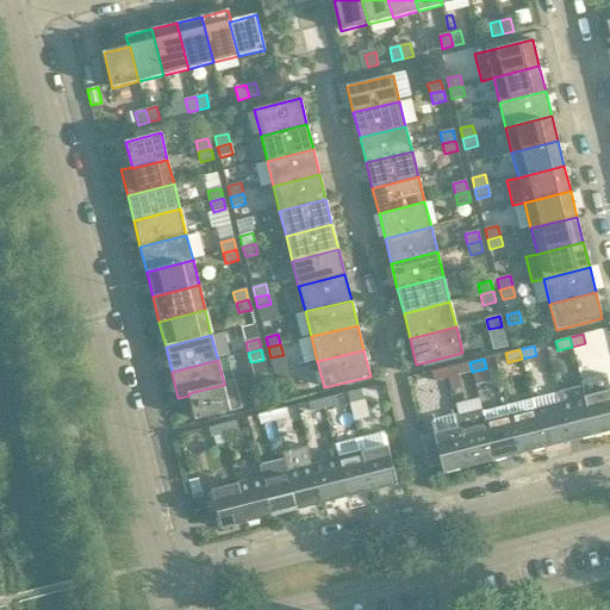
[(470,362),(455,366),(458,375),(472,372),(470,362)]
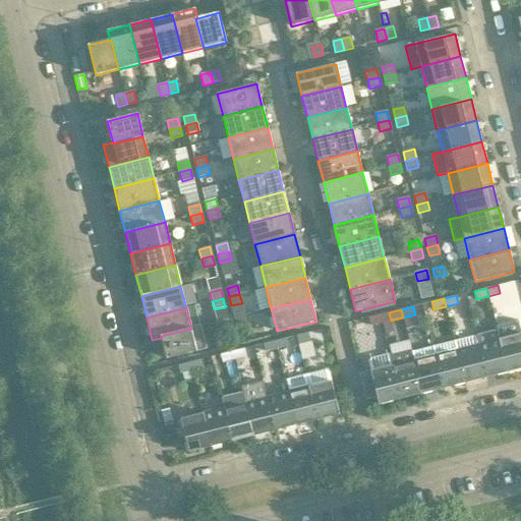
[(380,314),(368,317),(369,326),(382,323),(380,314)]
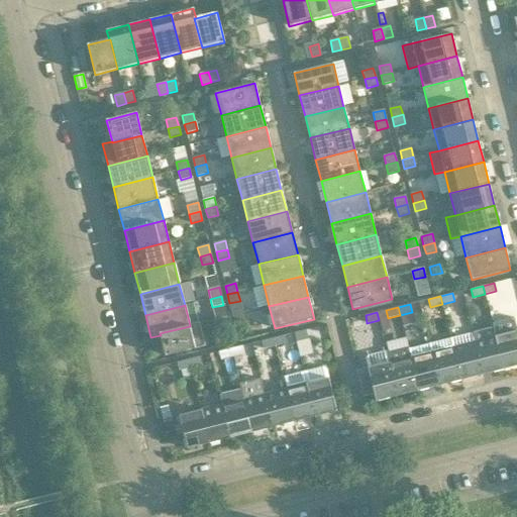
[(232,315),(234,324),(245,321),(243,313),(232,315)]
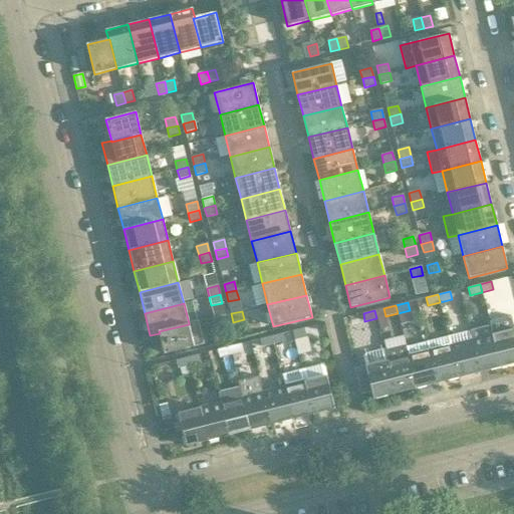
[(217,326),(227,324),(225,315),(214,318),(217,326)]
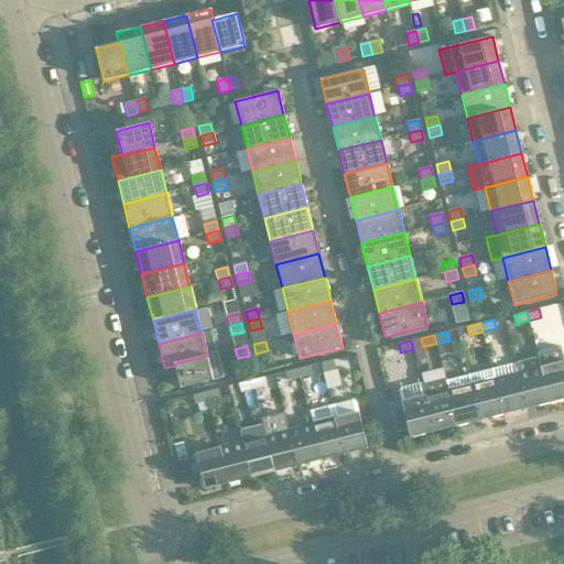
[(537,353),(538,358),(550,403),(563,399),(563,359),(561,347),(537,353)]
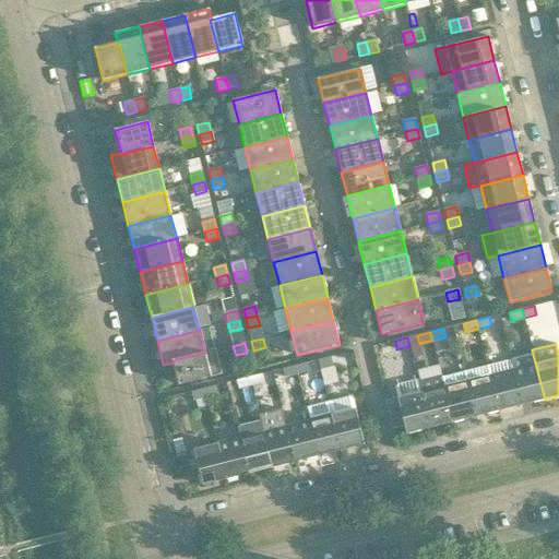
[(222,375),(218,360),(215,348),(205,352),(205,353),(173,360),(174,363),(179,385),(222,375)]
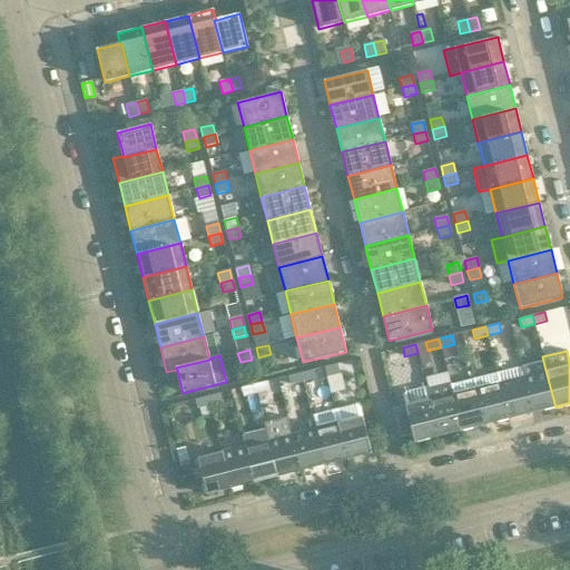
[(543,362),(520,367),(531,410),(541,408),(542,411),(556,408),(543,362)]
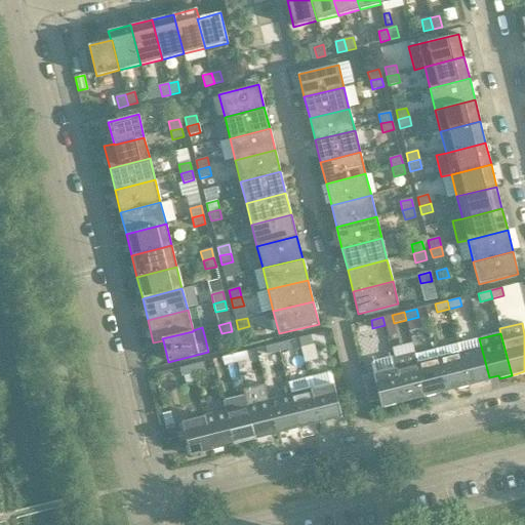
[(300,346),(313,344),(311,335),(298,338),(300,346)]
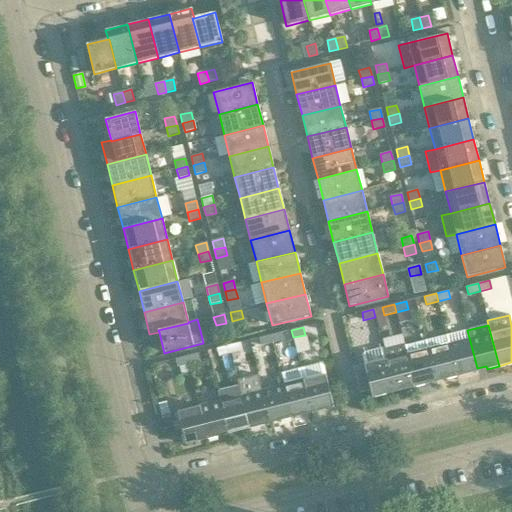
[(467,330),(447,335),(457,376),(469,373),(468,370),(477,368),(467,330)]
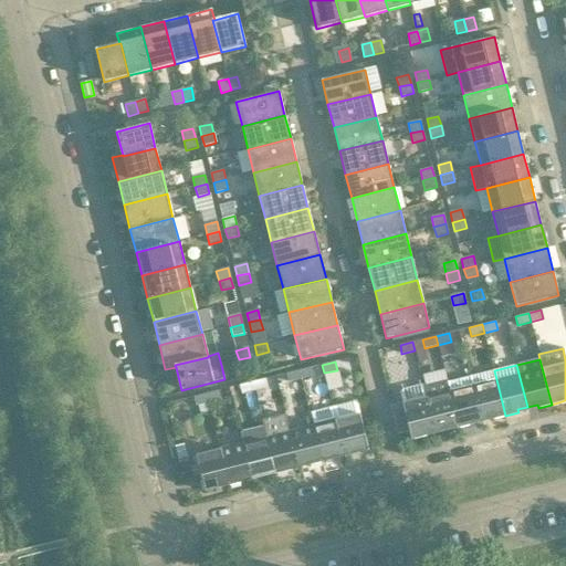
[(312,367),(299,370),(301,379),(314,376),(312,367)]
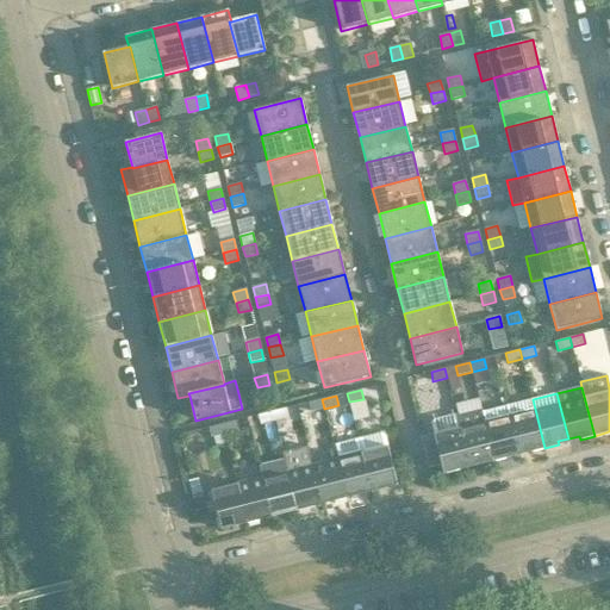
[(307,403),(310,412),(324,409),(322,399),(307,403)]
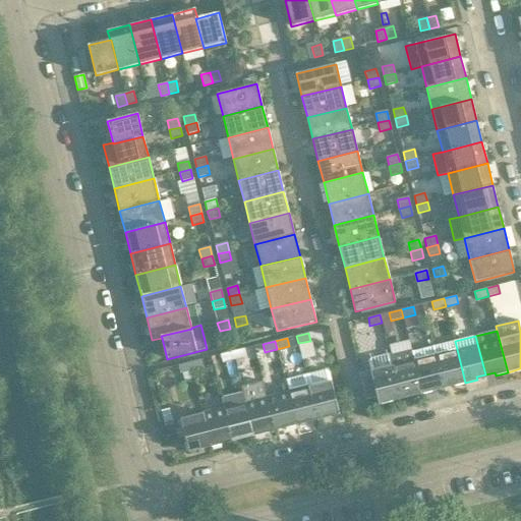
[(455,341),(433,347),(443,386),(452,384),(453,386),(465,383),(455,341)]
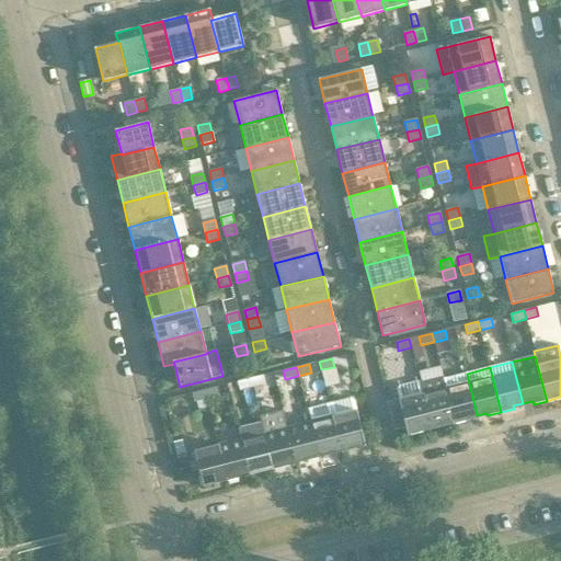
[(467,374),(444,379),(455,424),(468,421),(467,418),(477,415),(467,374)]
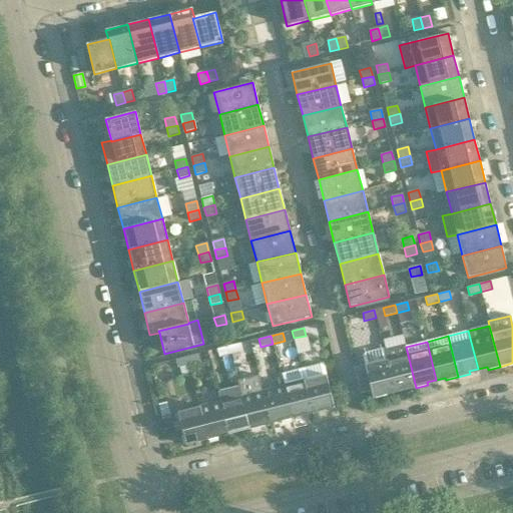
[(240,344),(228,346),(230,354),(242,351),(240,344)]
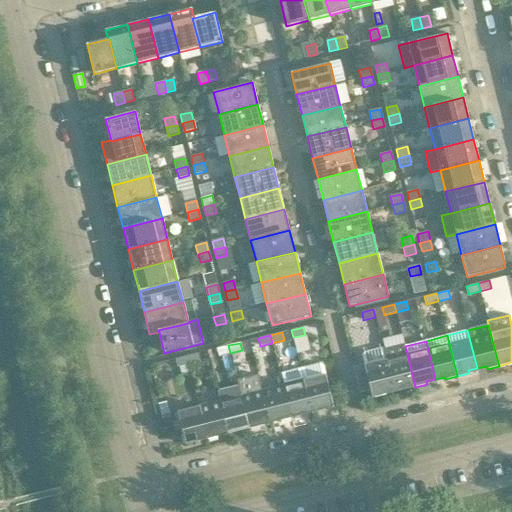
[(415,387),(405,346),(404,344),(383,350),(393,389),(402,387),(403,390),(415,387)]
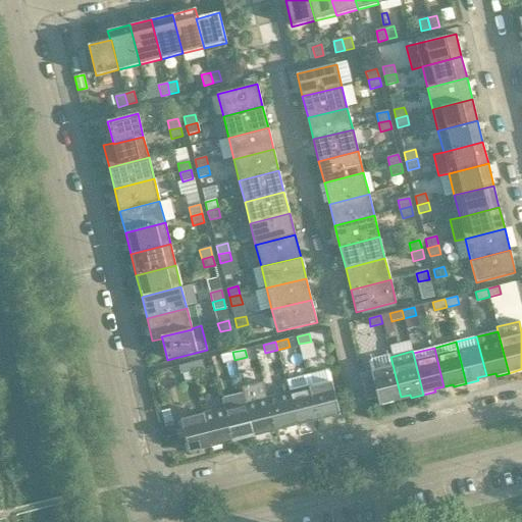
[(223,363),(235,360),(232,352),(221,355),(223,363)]
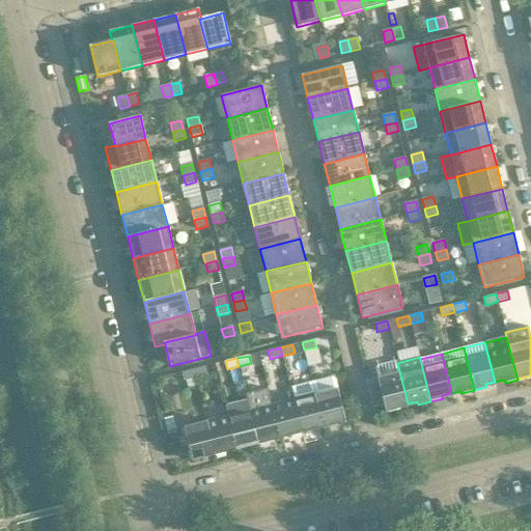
[(397,363),(397,360),(378,365),(375,369),(386,413),(399,409),(398,406),(408,403),(397,363)]
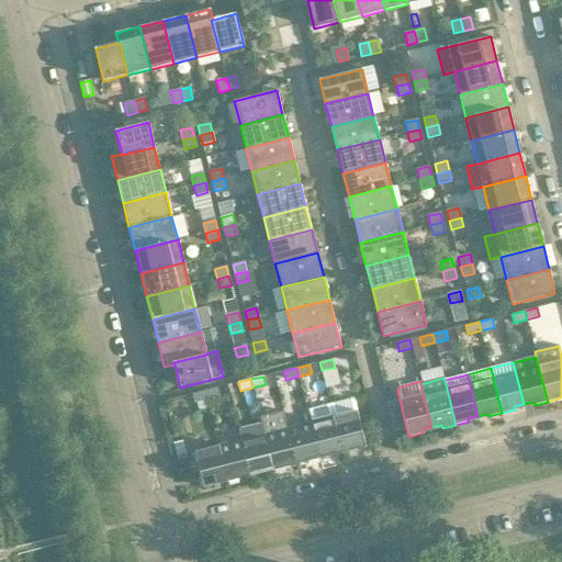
[(217,388),(205,391),(208,400),(220,396),(217,388)]
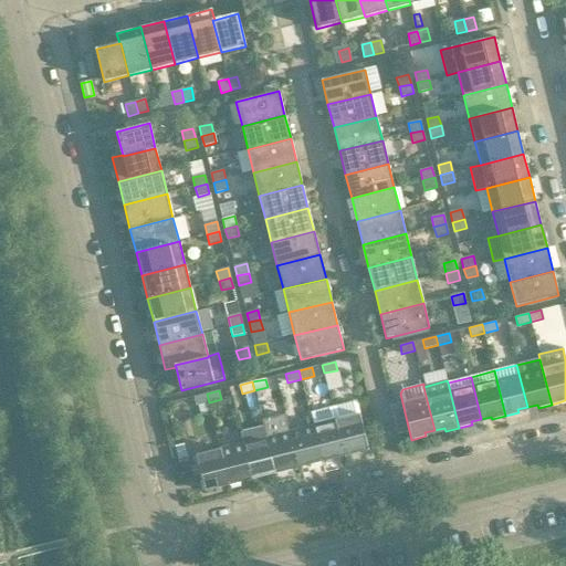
[(196,406),(209,402),(207,394),(194,397),(196,406)]
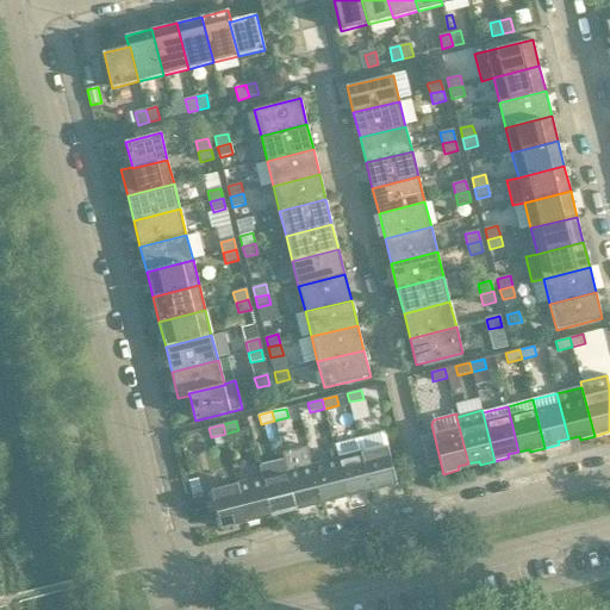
[(398,485),(385,435),(381,433),(359,439),(371,489),(381,486),(383,490),(398,485)]
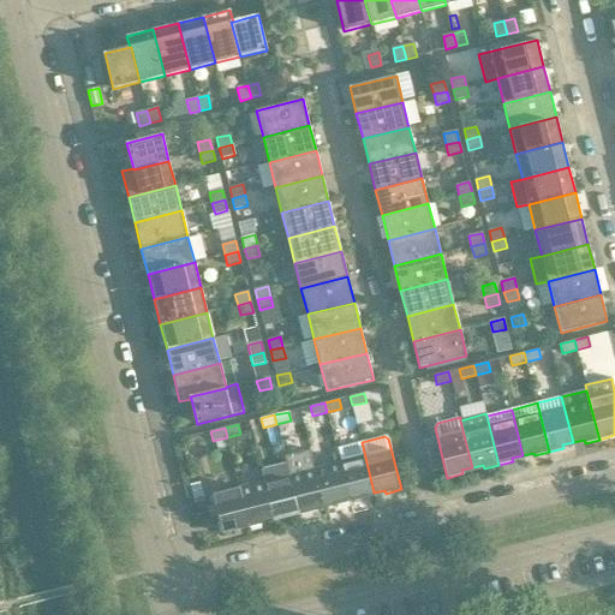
[(374,493),(362,442),(336,449),(340,463),(350,502),(364,499),(363,495),(374,493)]
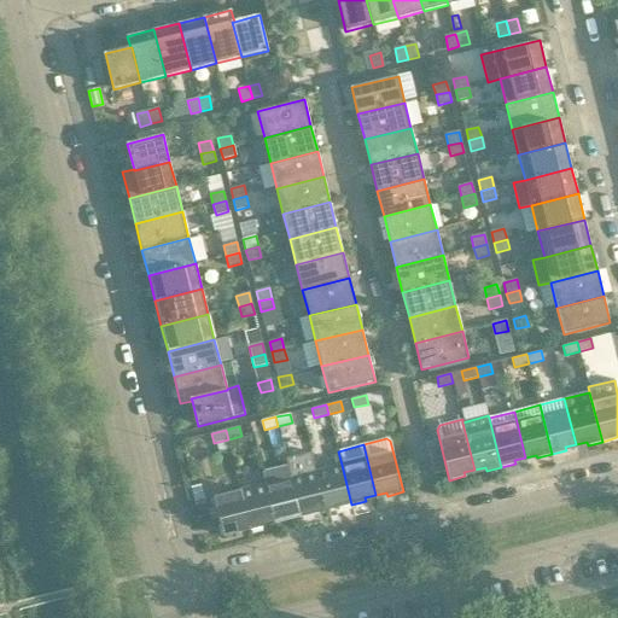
[(342,465),(316,471),(325,507),(336,505),(337,508),(351,505),(342,465)]
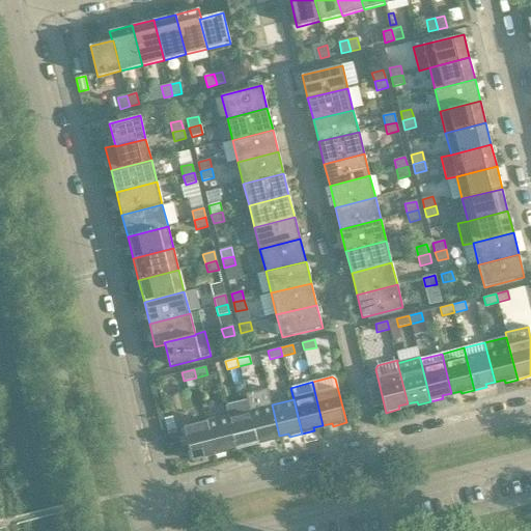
[(258,444),(250,411),(247,400),(225,406),(228,416),(235,447),(245,445),(246,448),(258,444)]
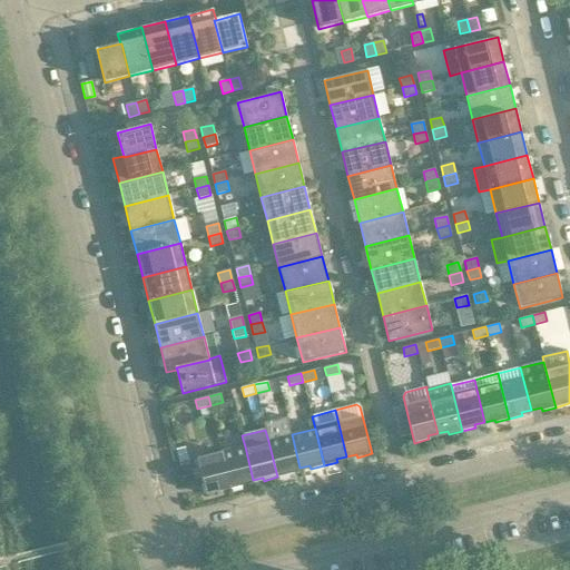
[(300,468),(292,434),(268,441),(277,477),(291,473),(291,470),(300,468)]
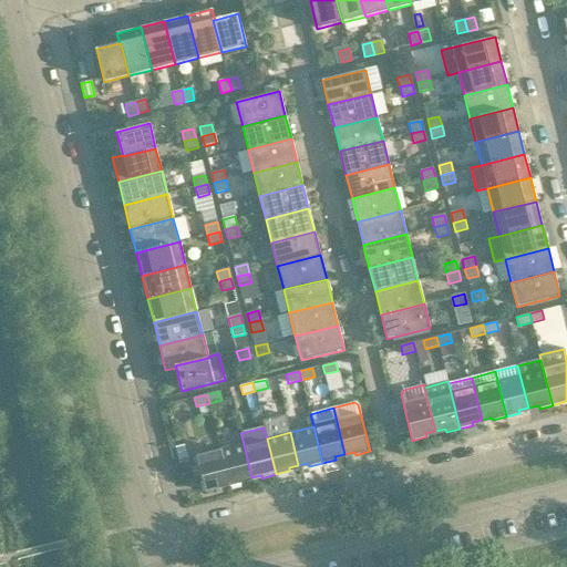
[(188,463),(184,444),(175,446),(179,465),(188,463)]
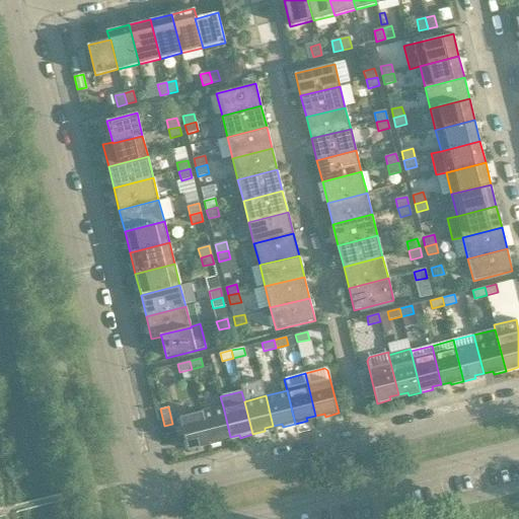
[(230,437),(223,406),(202,412),(210,445),(222,442),(222,439),(230,437)]
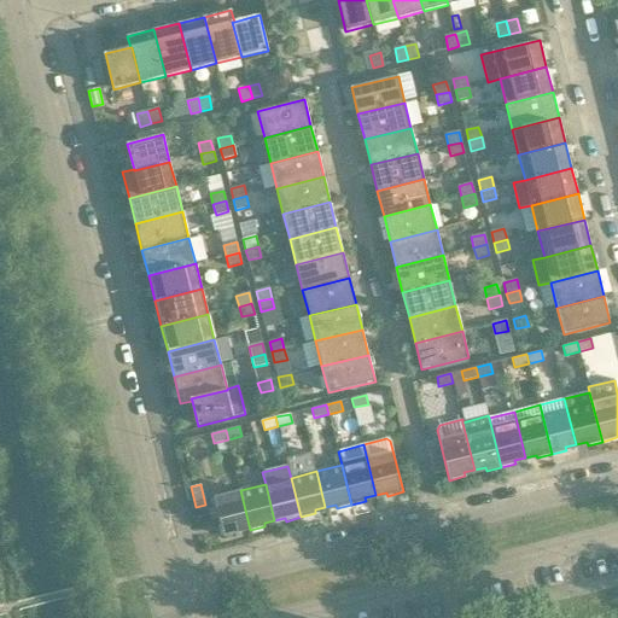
[(225,536),(250,530),(240,490),(214,497),(225,536)]
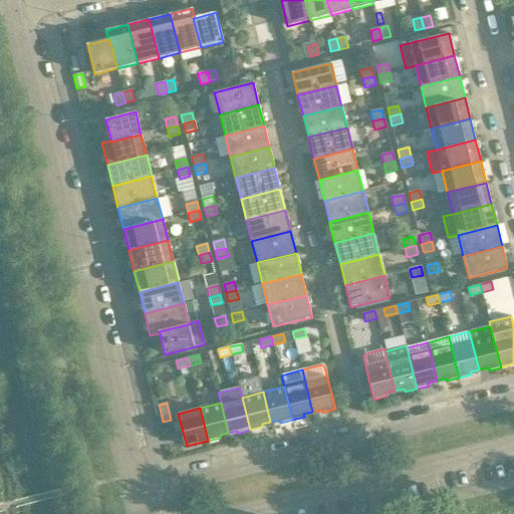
[(357,454),(347,457),(350,467),(360,464),(357,454)]
